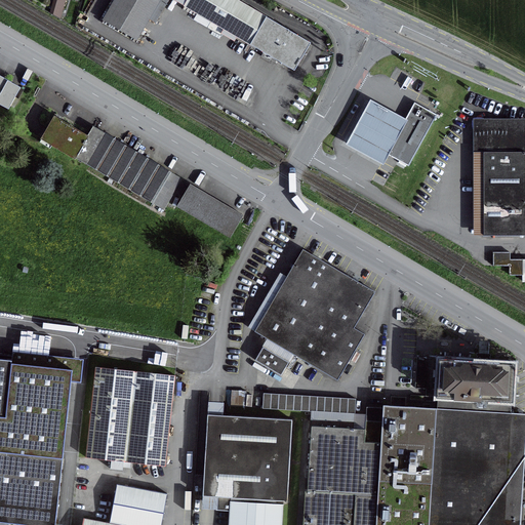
[(159,0),(114,0),(103,21),(135,40),(159,0)]
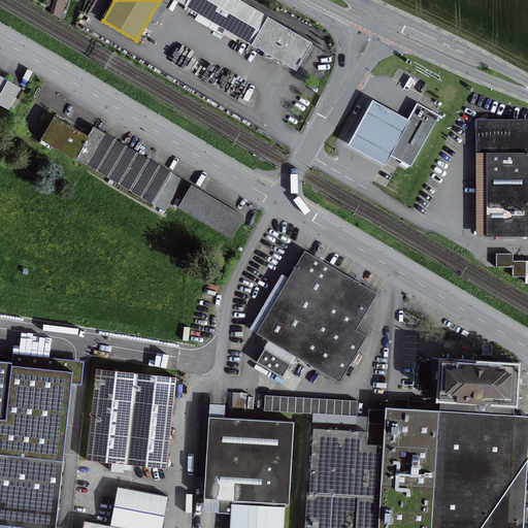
[(236,0),(187,0),(184,6),(269,57),(295,72),(311,44),(236,0)]
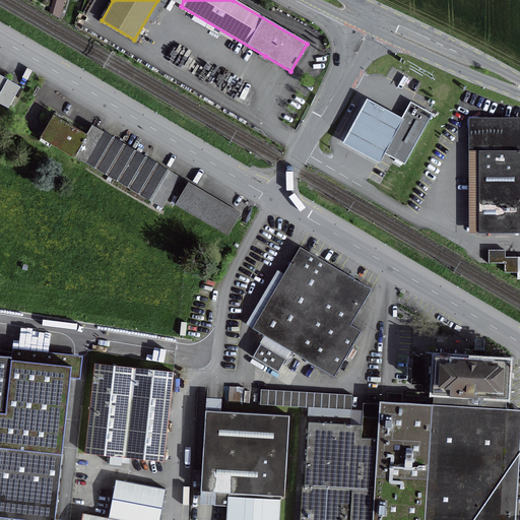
[(0,76),(0,105),(7,109),(19,87),(0,76)]
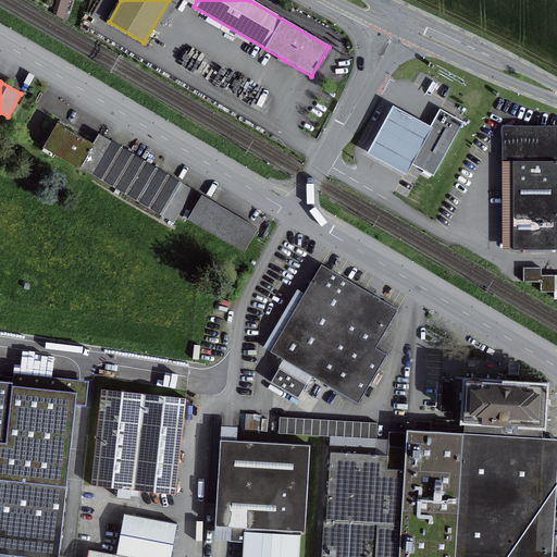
[(405,173),(410,163),(430,126),(391,106),(366,152),(405,173)]
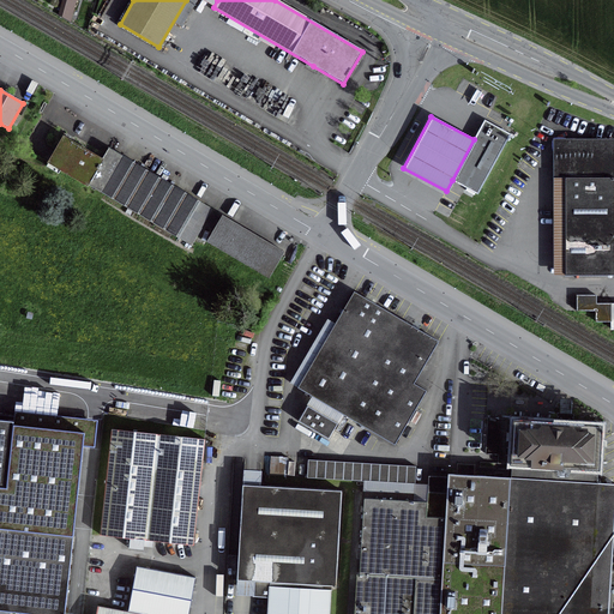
[(482,122),(474,139),(452,180),(476,193),(507,136),(482,122)]
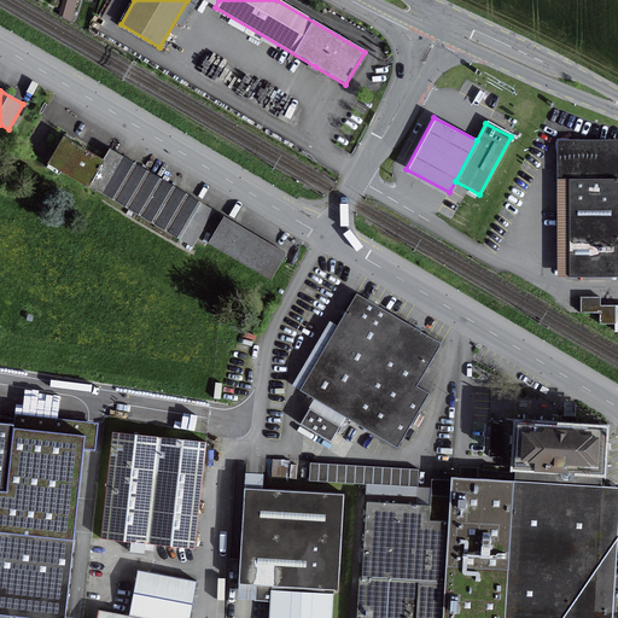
[(101,161),(63,139),(47,164),(87,187),(87,186),(179,240),(191,248),(204,226),(198,222),(207,208),(109,149),(101,161)]
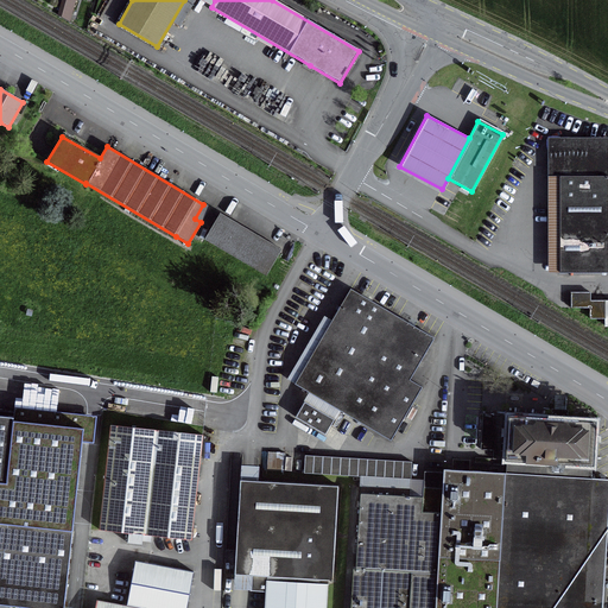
[(548,140),(548,153),(548,178),(559,178),(559,273),(607,273),(607,203),(607,153),(607,140),(548,140)]
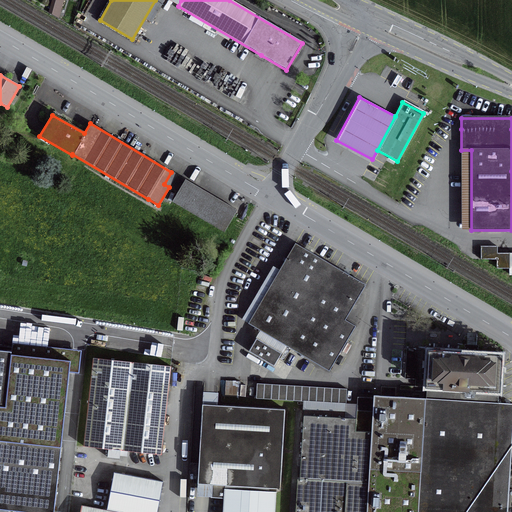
[(224,232),(236,210),(185,180),(172,202),(224,232)]
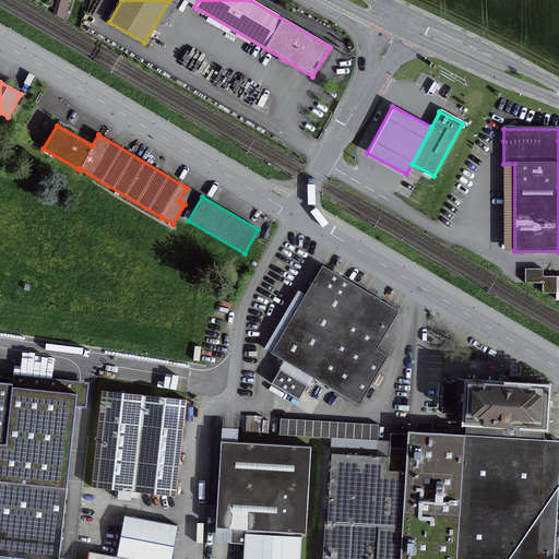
[(376,349),(399,311),(377,299),(321,266),(270,354),(358,405),(388,356),(376,349)]
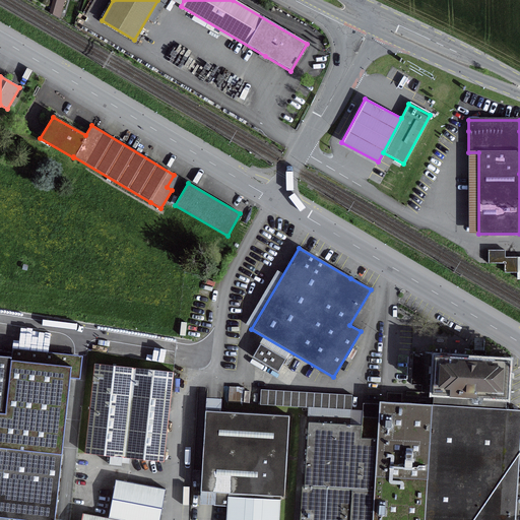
[(504,250),(488,250),(488,264),(504,264),(504,273),(517,273),(517,258),(504,258),(504,250)]
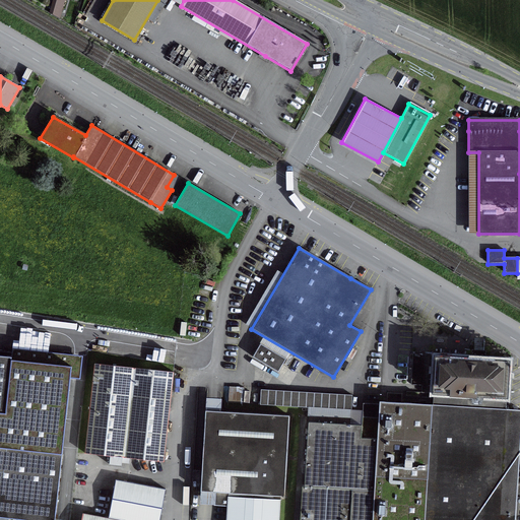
[(70,377),(79,378),(81,354),(13,347),(12,356),(0,355),(0,517),(6,518),(27,519),(54,519),(62,454),(70,377)]
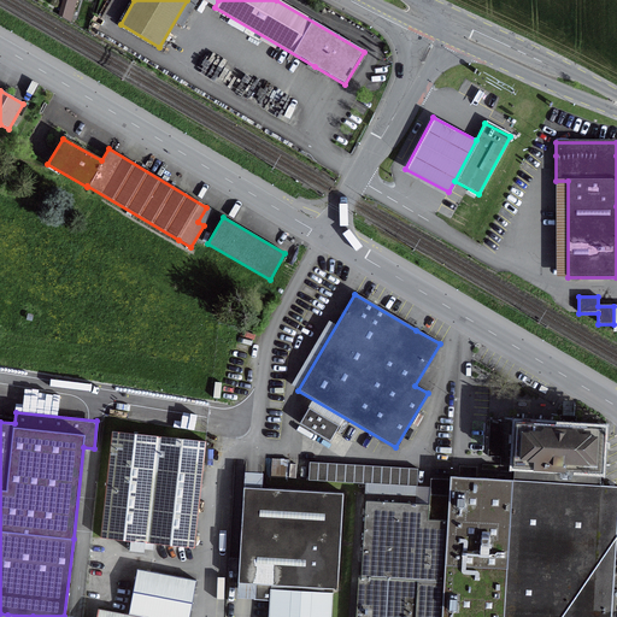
[(515,468),(513,480),(451,476),(451,480),(440,480),(430,479),(428,506),(417,506),(418,497),(365,493),(360,579),(358,577),(354,616),(611,616),(616,526),(616,487),(599,487),(600,472),(601,472),(604,428),(571,425),(489,421),(487,457),(500,458),(500,466),(515,468)]
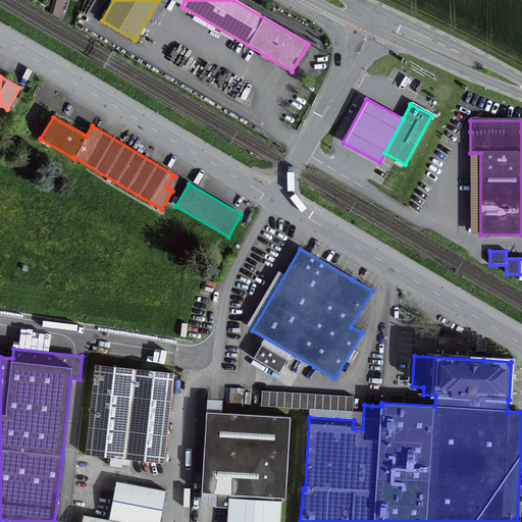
[(114,365),(113,367),(95,365),(85,456),(165,464),(174,373),(116,367),(117,366),(114,365)]
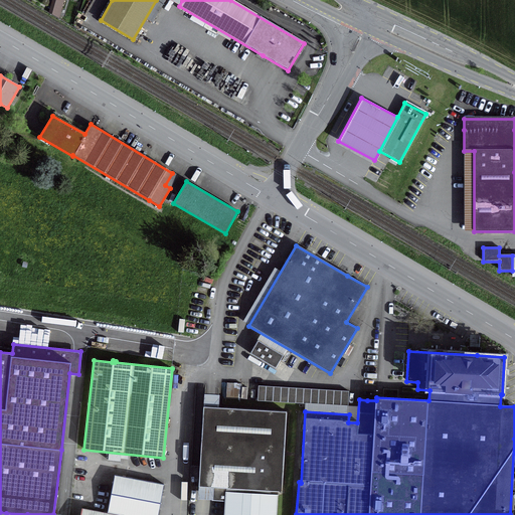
[(240,384),(226,383),(225,398),(239,399),(240,384)]
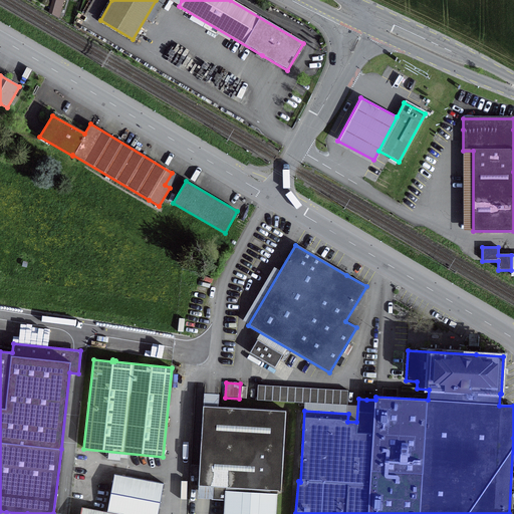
[(347,391),(257,386),(256,401),(346,406),(347,391)]
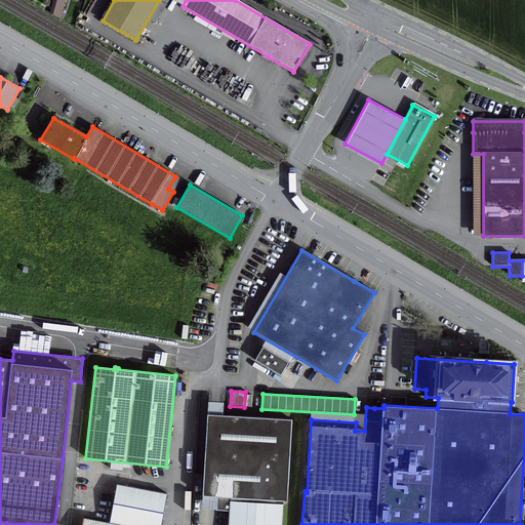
[(215,511),(229,512),(228,524),(280,524),(282,501),(286,501),(291,420),(207,415),(202,496),(216,497),(215,511)]
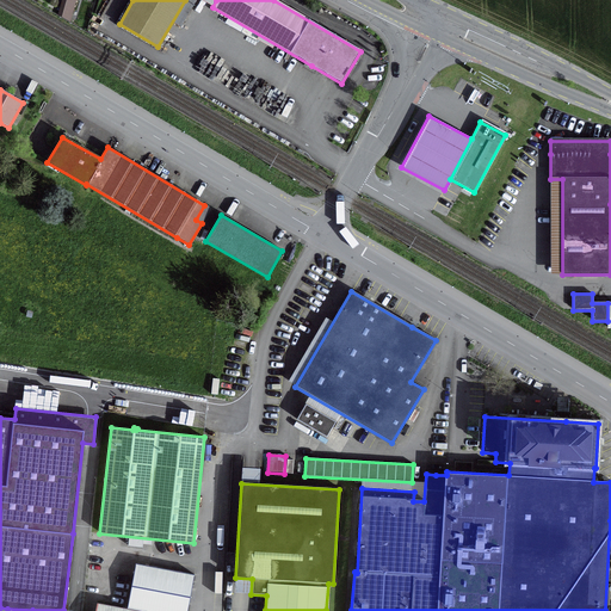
[(135,562),(127,609),(97,604),(94,610),(187,610),(191,598),(195,574),(135,562)]
